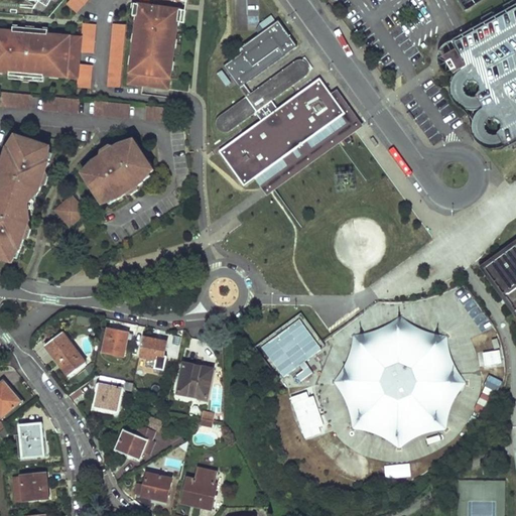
[(72,0),(70,3),(80,13),(90,0),(72,0)]
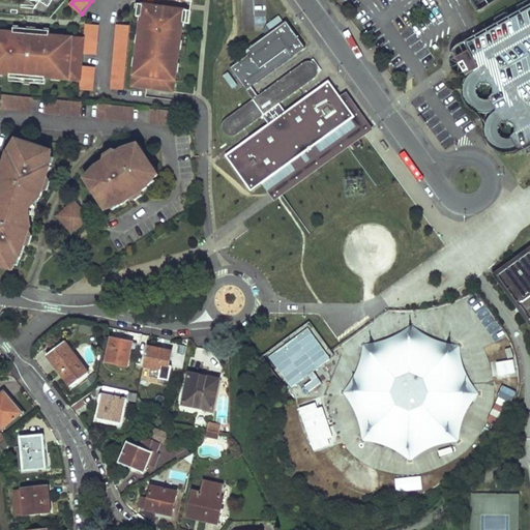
[(142,18),(133,86),(174,90),(183,22),(184,9),(152,4),(144,3),(142,18)]
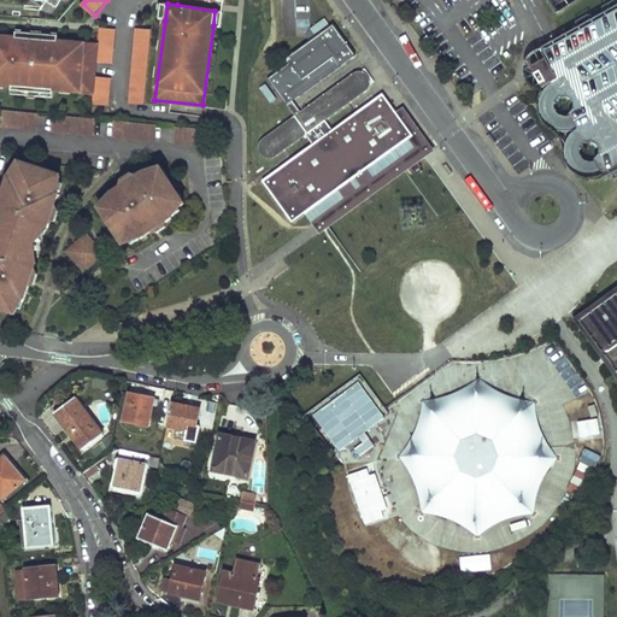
[(159,4),(157,19),(165,21),(168,4),(165,4),(159,4)]
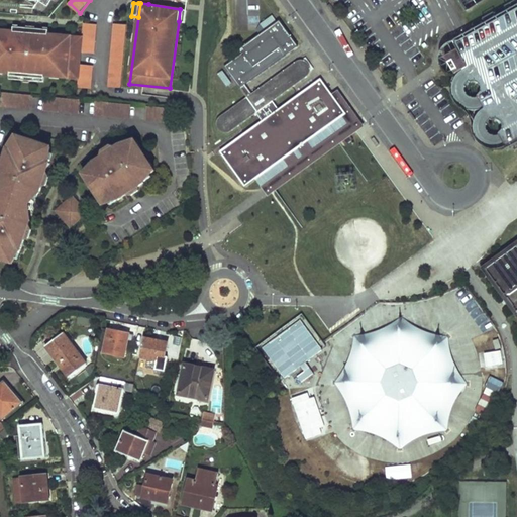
[(458,75),(469,71),(462,76),(459,80),(457,85),(456,92),(457,98),(459,102),(469,108),(476,109),(482,108),(488,105),(489,107),(481,113),(478,120),(477,127),(478,132),(482,138),(489,144),(498,146),(505,145),(516,138),(516,3),(464,33),(453,39),(450,40),(443,46),(440,55),(440,60),(441,63),(445,70),(448,73),(453,76),(458,75)]
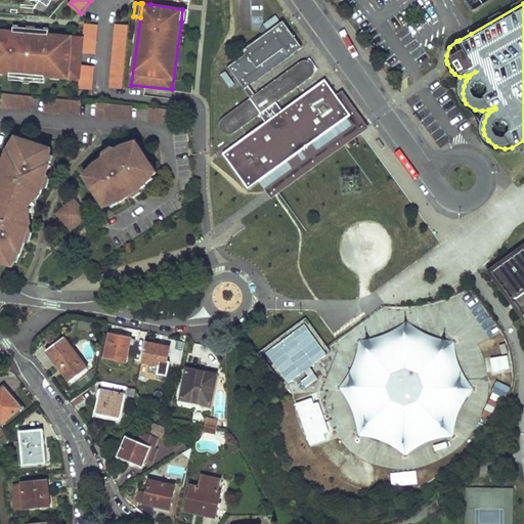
[(182,9),(181,22),(187,23),(189,10),(182,9)]
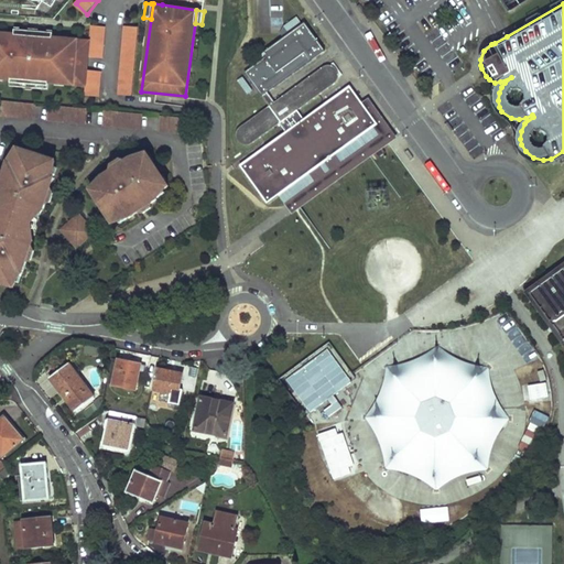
[(291,31),(301,22),(296,17),(285,25),(291,31)]
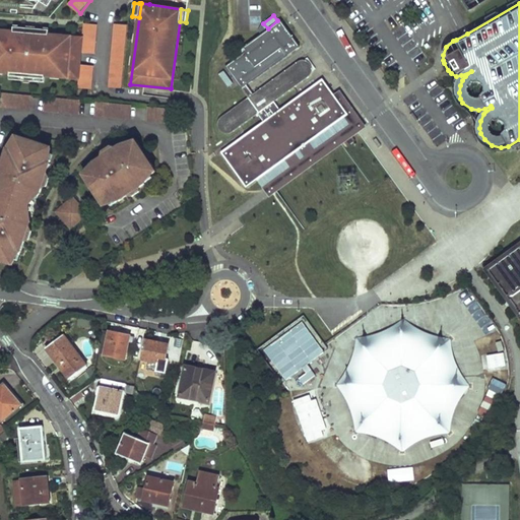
[(300,47),(281,20),(243,49),(245,53),(225,67),(249,98),(223,116),(221,118),(219,120),(219,122),(218,123),(218,125),(218,127),(219,129),(220,131),(223,132),(226,134),(229,133),(231,133),(233,132),(258,114),(265,124),(255,132),(253,130),(221,153),(247,188),(257,181),(278,166),(283,161),(294,154),(301,149),(307,144),(319,136),(323,133),(348,115),(334,94),(323,79),(291,103),(294,105),(282,112),(274,102),(288,91),(300,83),(307,78),(310,76),(311,75),(312,74),(312,73),(313,71),(313,69),(312,67),(311,64),(309,62),(307,61),(305,60),(303,60),(301,61),(300,61),(253,94),(247,85),(300,47)]
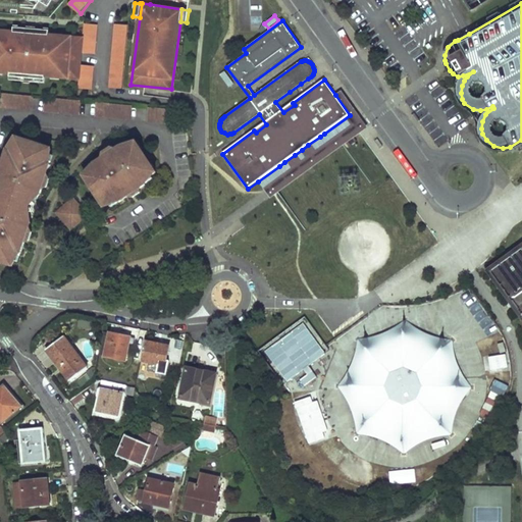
[(83,42),(82,57),(95,58),(98,29),(84,28),(83,42)]
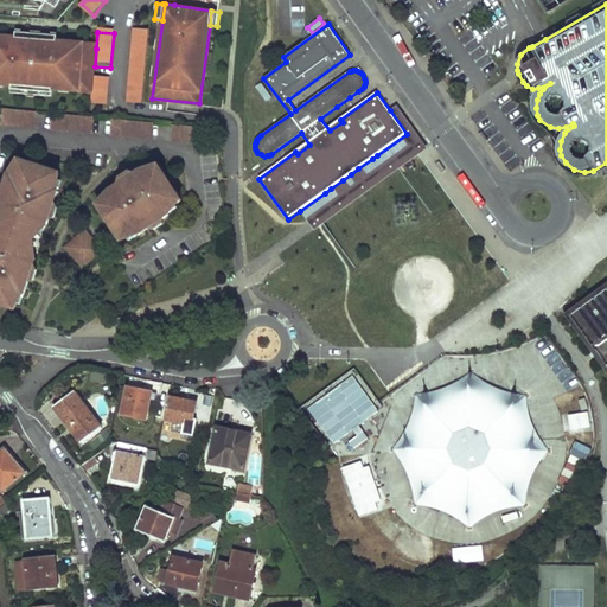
[(0,39),(0,84),(12,85),(12,93),(52,96),(53,89),(93,93),(94,80),(95,66),(96,49),(57,45),(57,39),(16,36),(14,42),(0,39)]
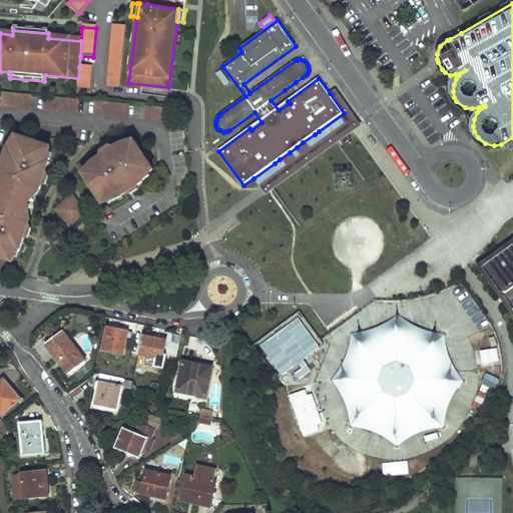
[(107,85),(120,86),(126,31),(113,30),(107,85)]
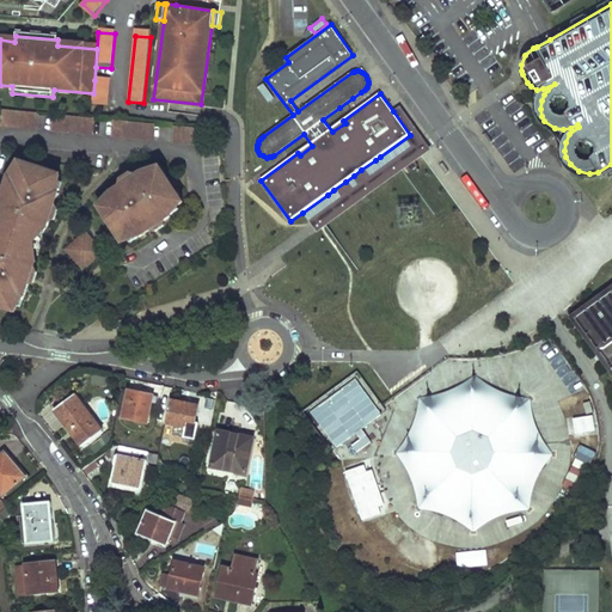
[(93,93),(92,108),(109,109),(111,81),(95,80),(93,93)]
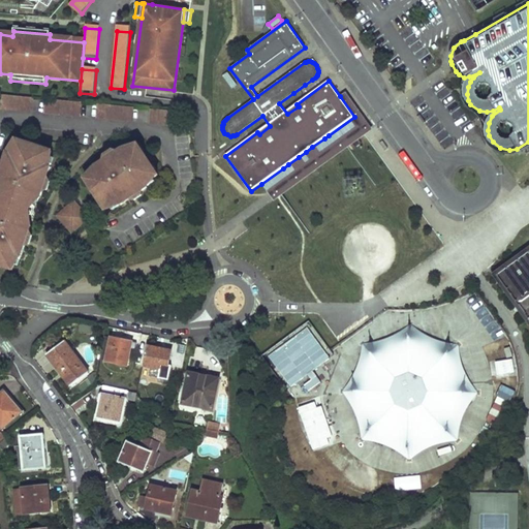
[(231,88),(237,85),(229,71),(223,74),(231,88)]
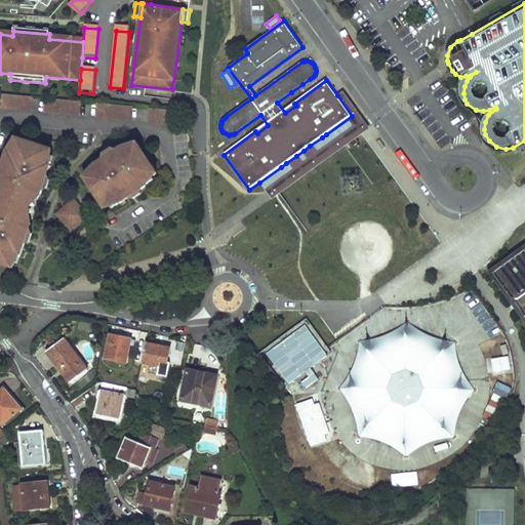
[(281,167),(259,183),(268,194),(272,200),(277,196),(368,130),(370,129),(366,123),(344,91),(337,95),(352,116),(326,134),(322,137),(310,146),(304,151),(296,156),(286,163),(281,167)]
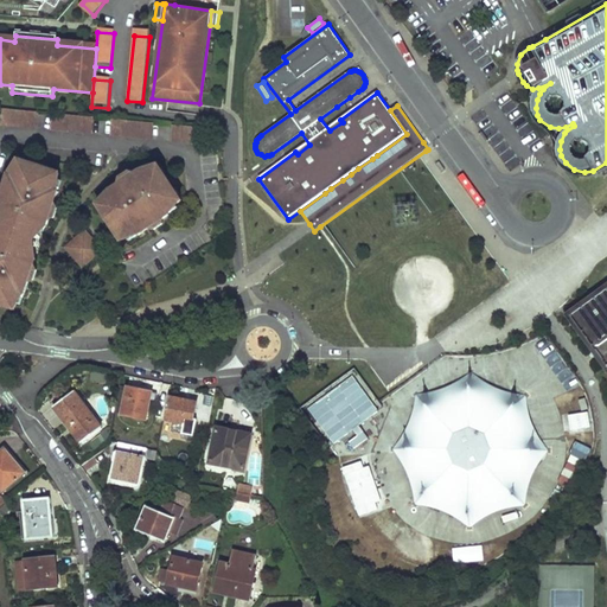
[(0,126),(36,129),(37,115),(0,110),(0,126)]
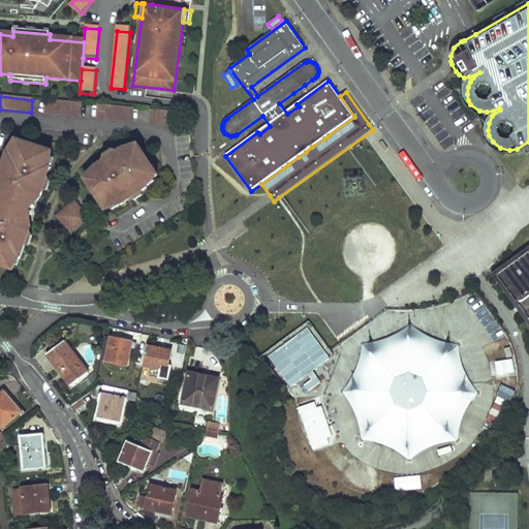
[(82,104),(45,101),(44,114),(81,118),(82,104)]
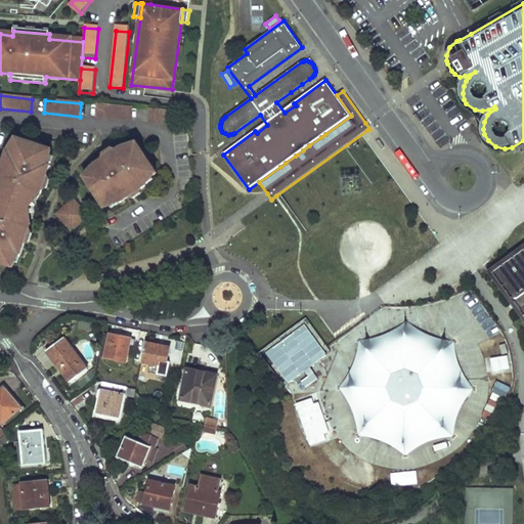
[(134,108),(97,105),(96,118),(133,121),(134,108)]
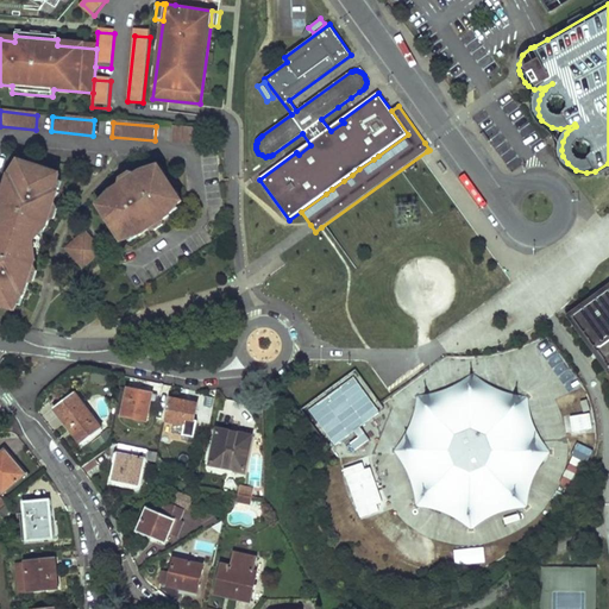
[(23,294),(26,295),(30,284),(14,278),(17,270),(25,272),(30,258),(42,224),(46,211),(38,207),(41,199),(57,203),(61,192),(56,190),(62,173),(19,159),(14,177),(10,175),(0,203),(0,212),(2,213),(0,219),(0,305),(17,311),(23,294)]
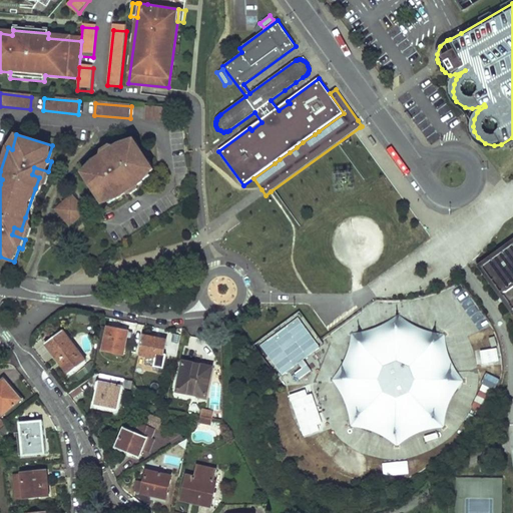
[(97,164),(85,172),(105,202),(116,195),(119,199),(128,193),(120,182),(126,177),(132,185),(143,177),(156,169),(136,139),(124,147),(121,144),(95,161),(97,164)]
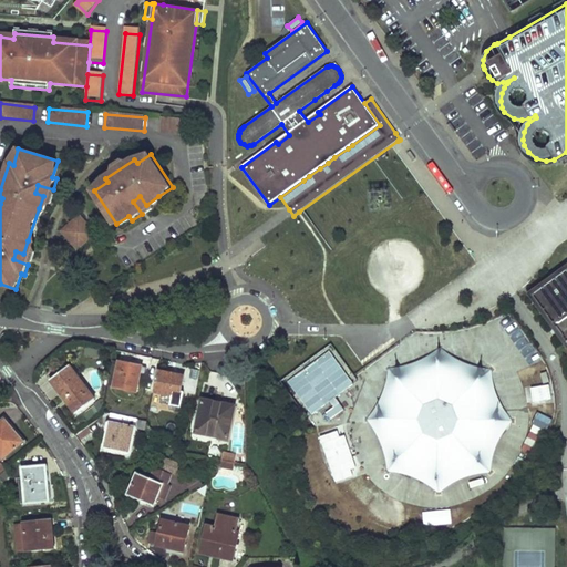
[(43,196),(39,208),(45,212),(53,189),(38,185),(35,193),(43,196)]
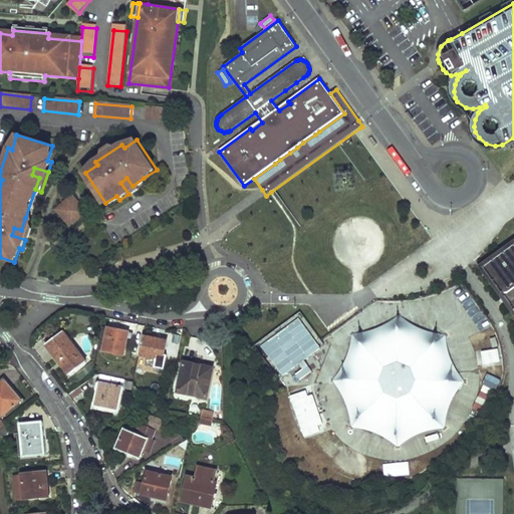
[(336,176),(339,189),(356,185),(352,172),(336,176)]
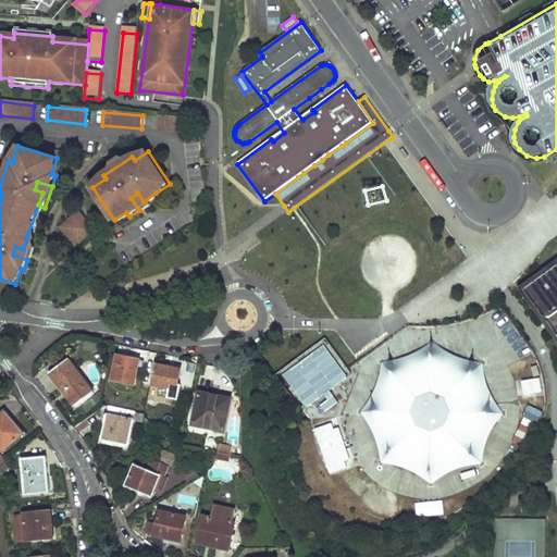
[(131,198),(139,210),(159,197),(156,193),(144,201),(137,193),(131,198)]
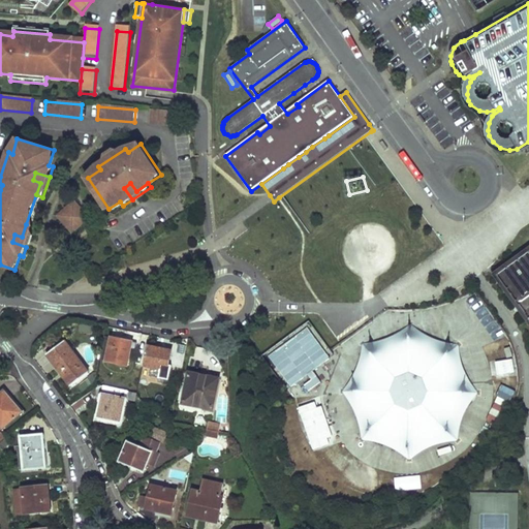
[(76,203),(62,215),(74,229),(86,220),(87,214),(76,203)]
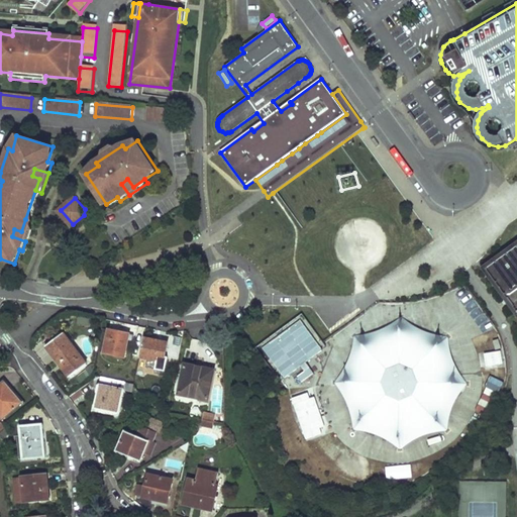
[(32,221),(25,219),(21,231),(14,229),(12,236),(25,241),(32,221)]
